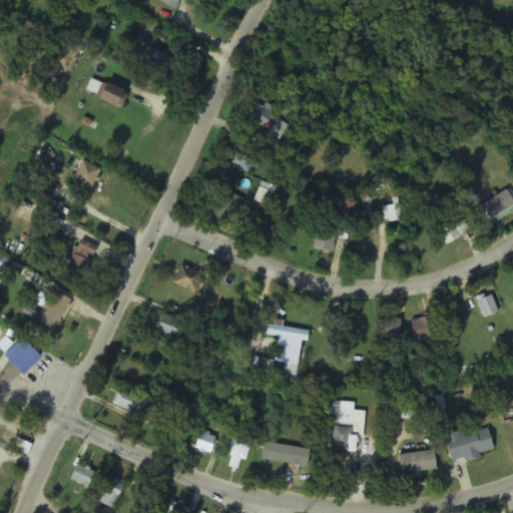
[(161,0),(160,2),(179,8),(181,0),(161,0)]
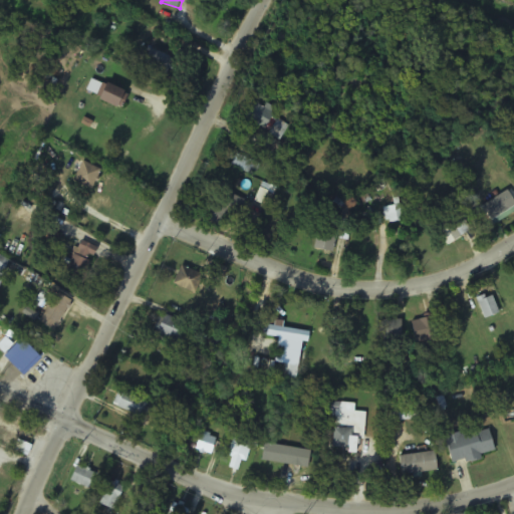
[(177,59),(152,47),(145,62),(169,74),(177,59)]
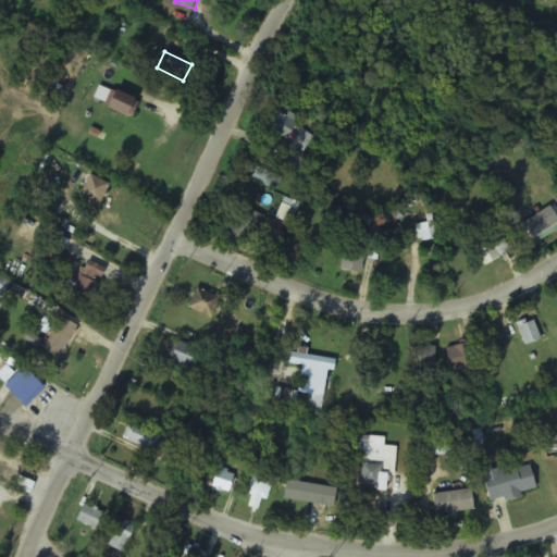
[(141,101),(120,91),(112,108),(133,118),(141,101)]
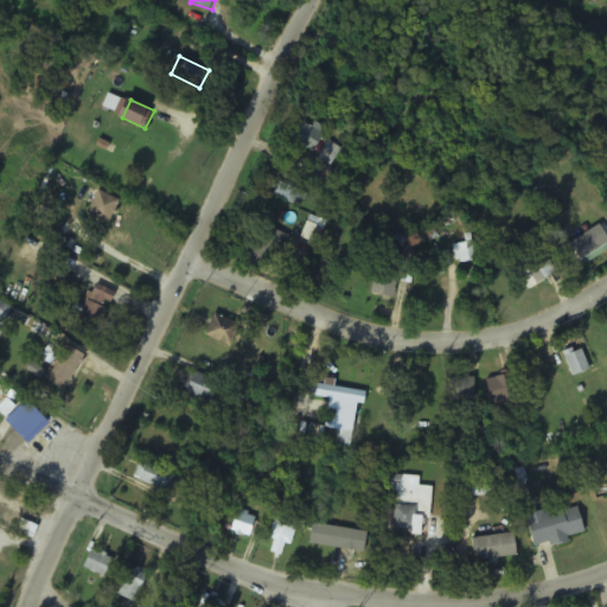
[(326,133),(296,117),(286,139),(333,163),(340,147),(323,139),(326,133)]
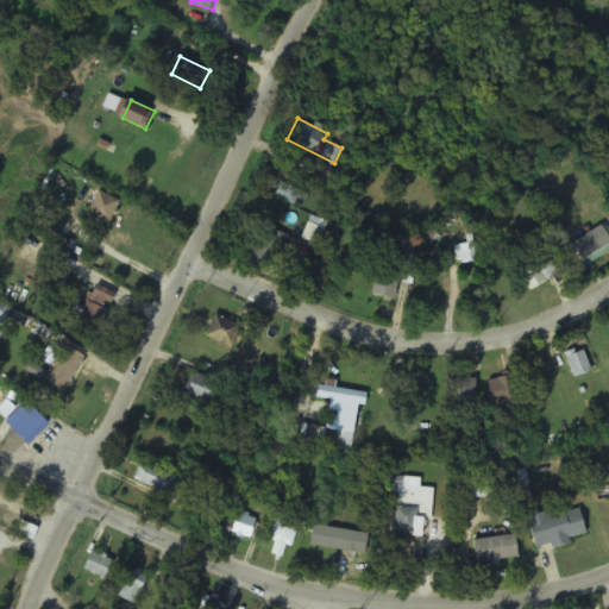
[(121,205),(101,192),(88,212),(107,226),(121,205)]
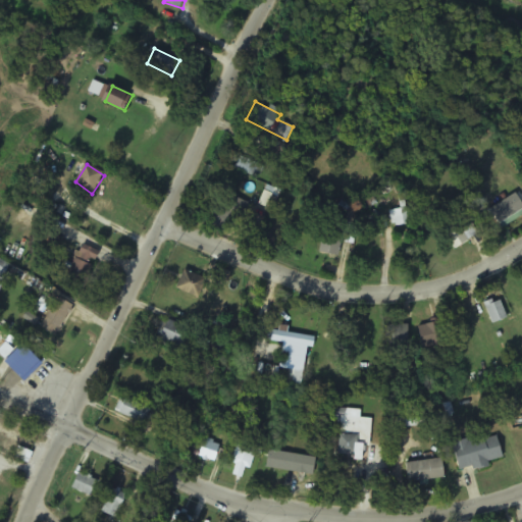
[(278,191),(267,186),(259,204),(270,209),(278,191)]
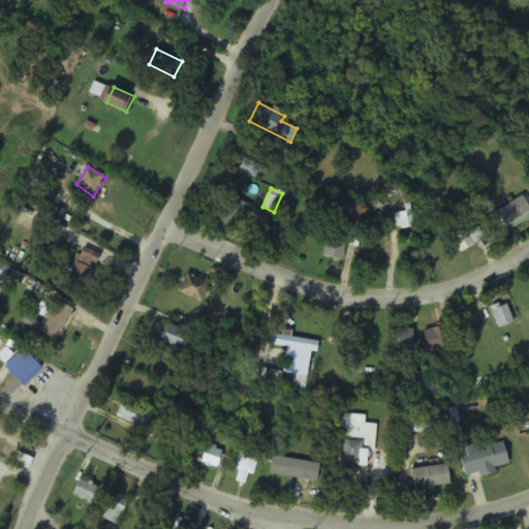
[(245,221),(252,207),(220,191),(206,223),(225,232),(234,215),(245,221)]
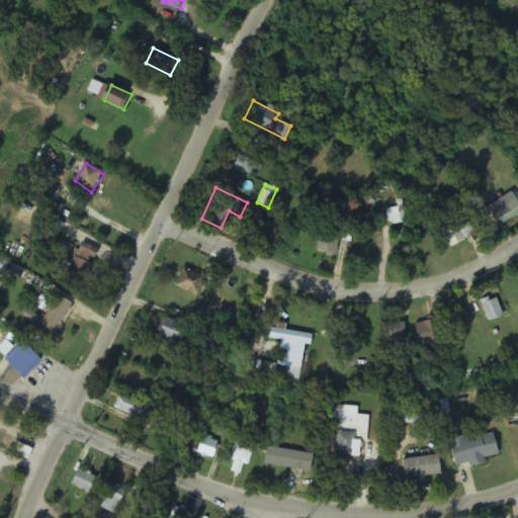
[(484,208),(492,225),(517,209),(517,208),(509,193),(484,208)]
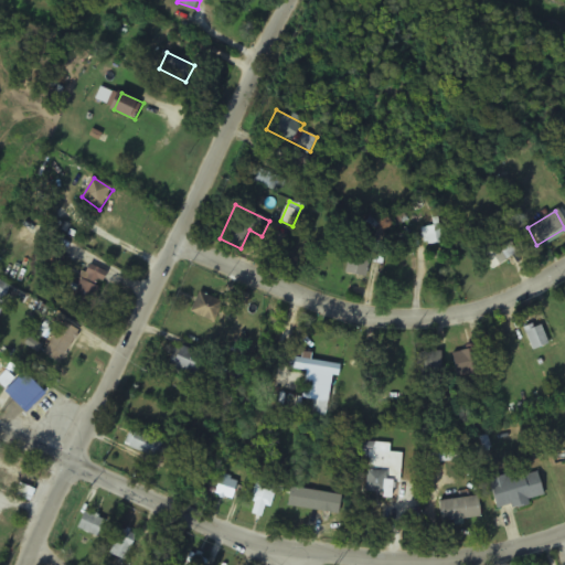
[(476,256),(493,272),(505,257),(488,242),(476,256)]
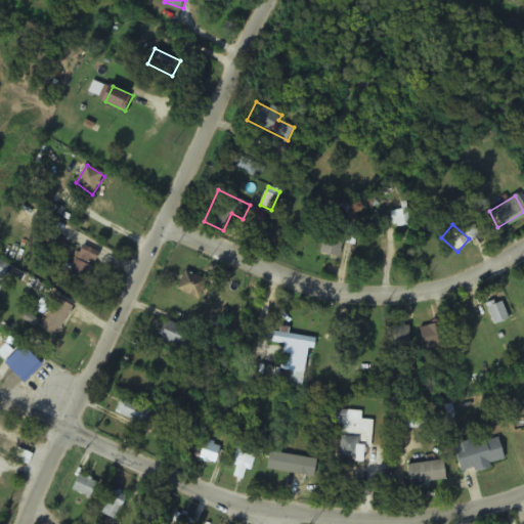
[(345,234),(326,230),(321,253),(340,257),(345,234)]
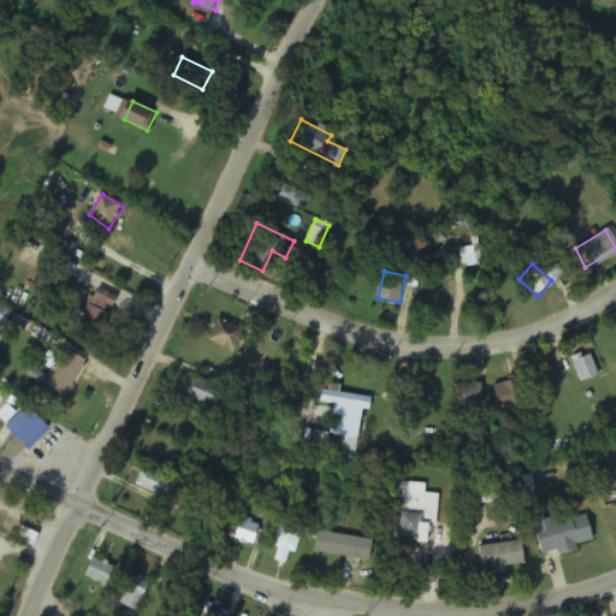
[(101,338),(118,297),(96,288),(78,330),(101,338)]
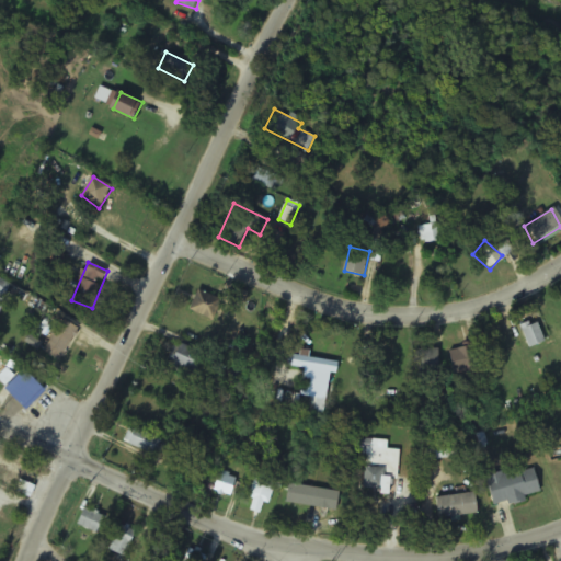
[(189,312),(213,322),(221,299),(198,289),(189,312)]
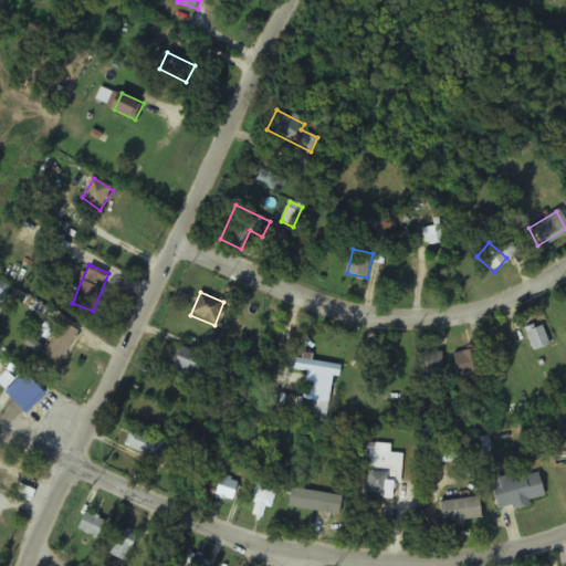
[(62,365),(79,331),(61,322),(44,355),(62,365)]
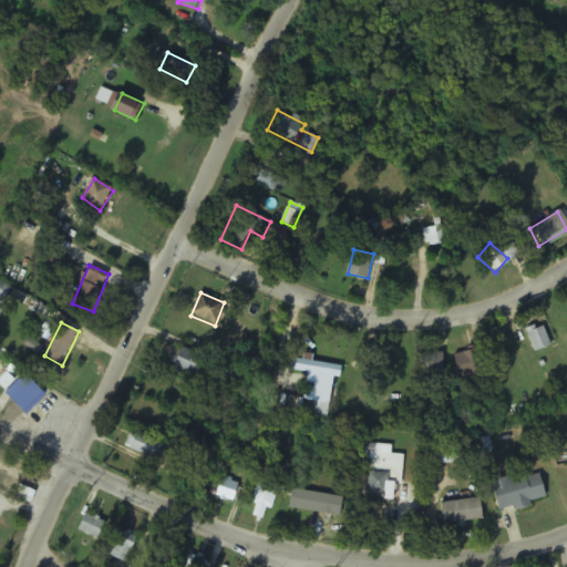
[(548,348),(542,328),(525,333),(532,353),(548,348)]
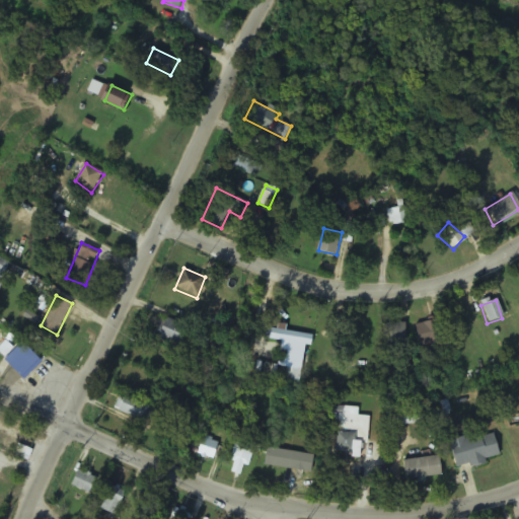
[(149,335),(182,349),(191,329),(157,315),(149,335)]
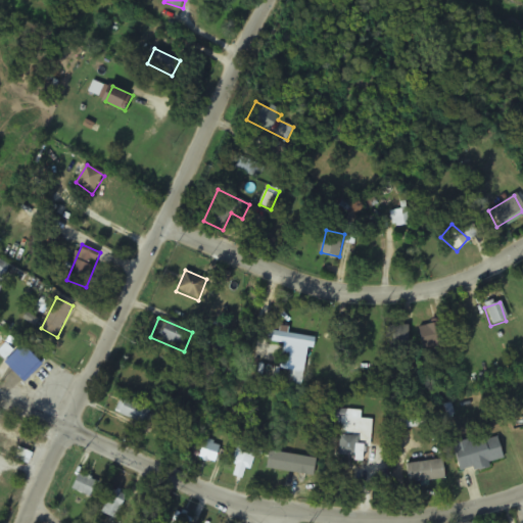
[(424,348),(445,346),(443,324),(422,326),(424,348)]
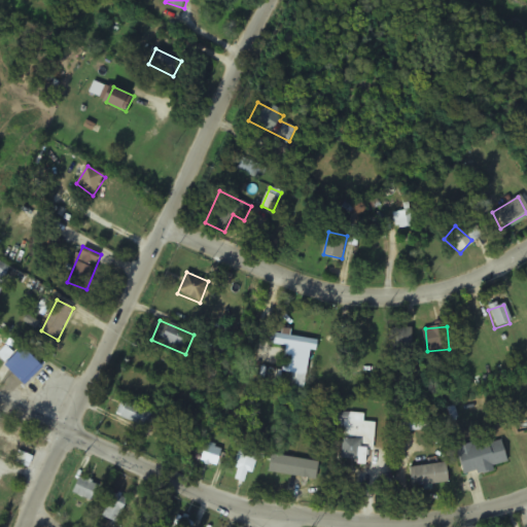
[(317,343),(272,331),(270,341),(315,352),(317,343)]
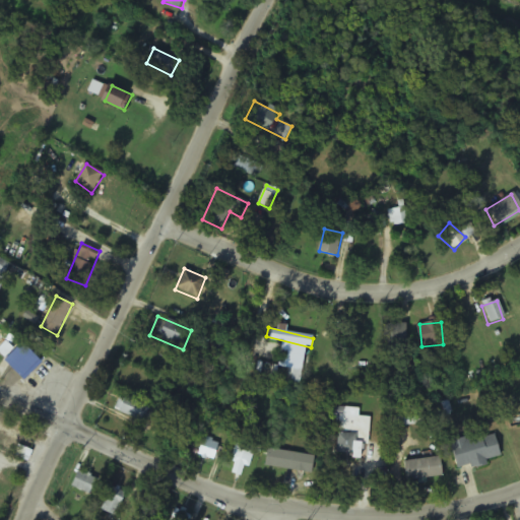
[(219,360),(228,341),(217,336),(209,355),(219,360)]
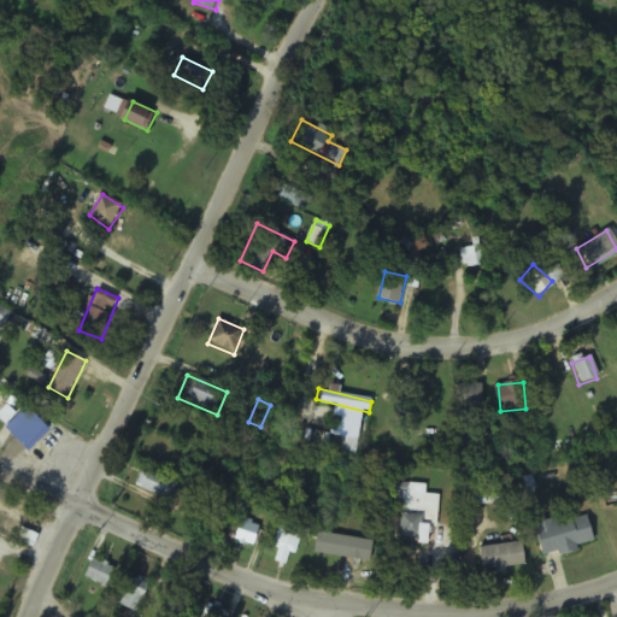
[(10,433),(29,451),(50,429),(30,411),(10,433)]
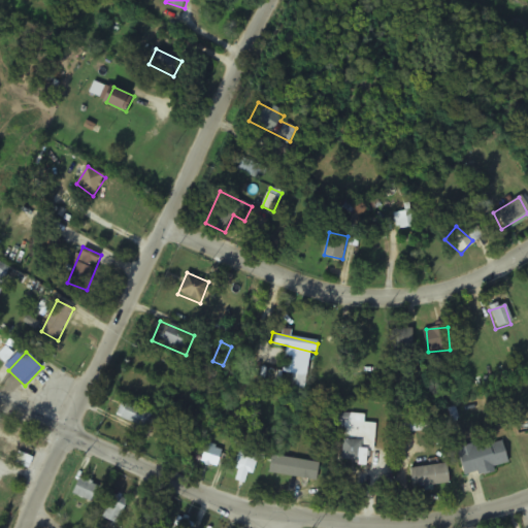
[(153,413),(123,400),(117,416),(145,429),(153,413)]
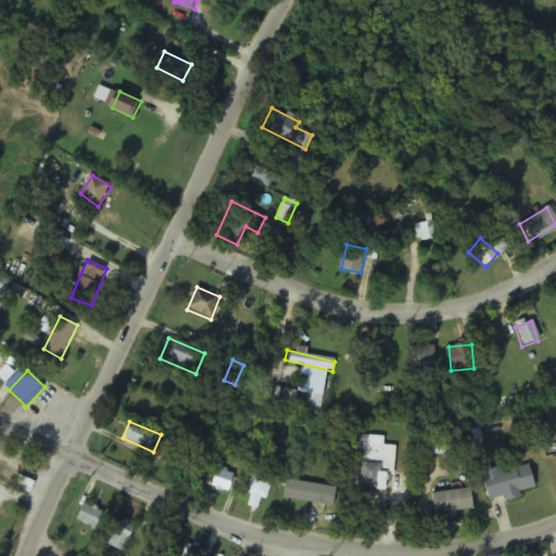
[(384,438),(363,437),(361,460),(363,462),(361,488),(391,489),(394,445),(384,445),(384,438)]
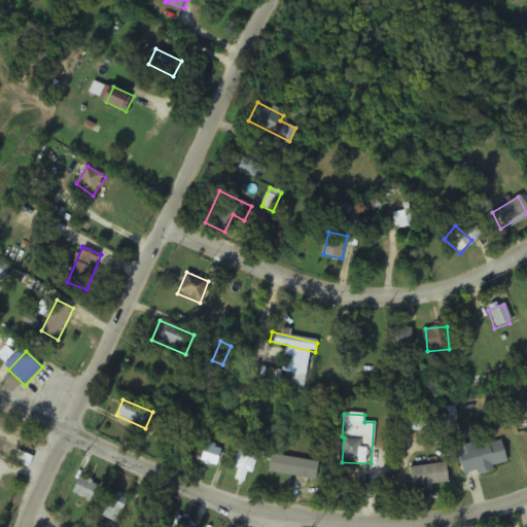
[(394,431),(427,430),(427,415),(393,416),(394,431)]
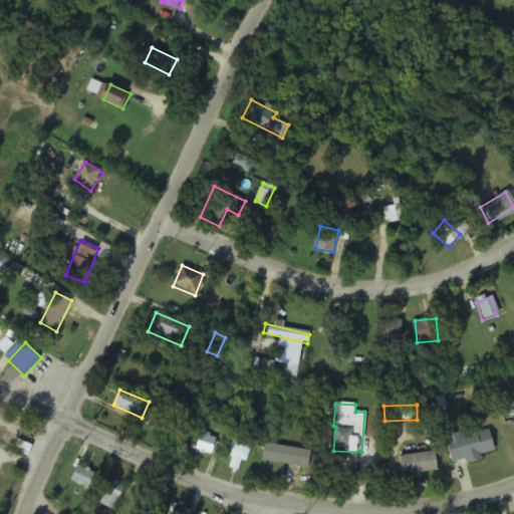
[(447,439),(455,465),(483,458),(482,455),(497,451),(491,427),(447,439)]
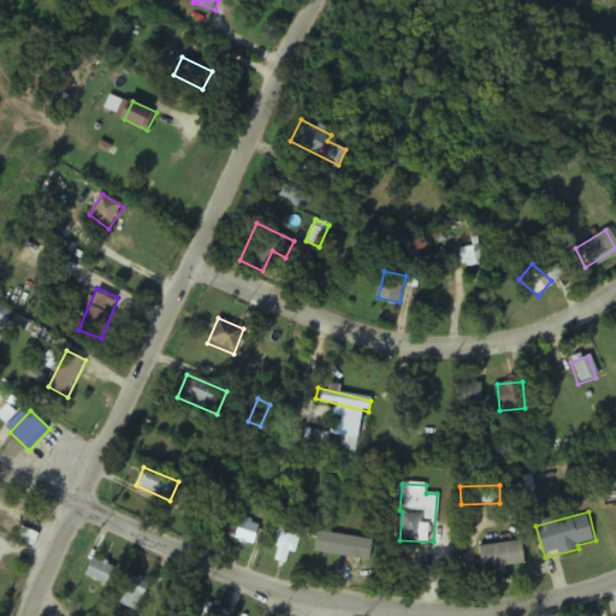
[(254,545),(259,526),(238,521),(234,540),(254,545)]
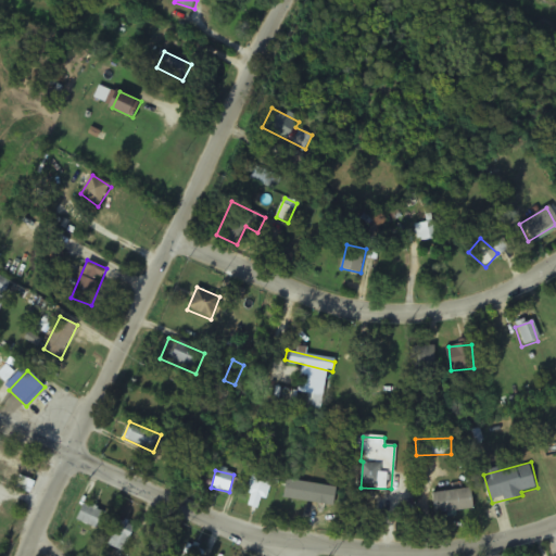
[(263,503),(273,482),(255,474),(245,494),(263,503)]
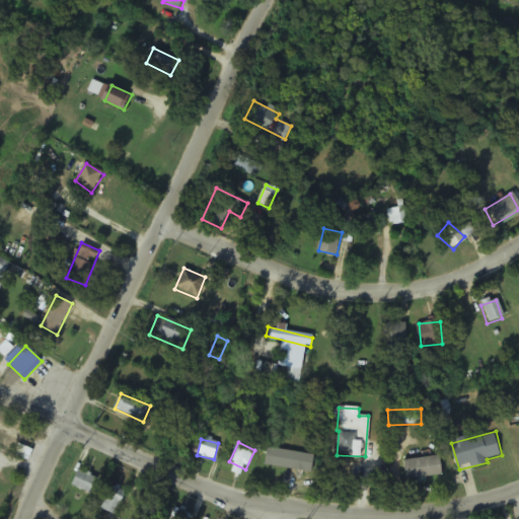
[(265,465),(312,473),(315,455),(268,448),(265,465)]
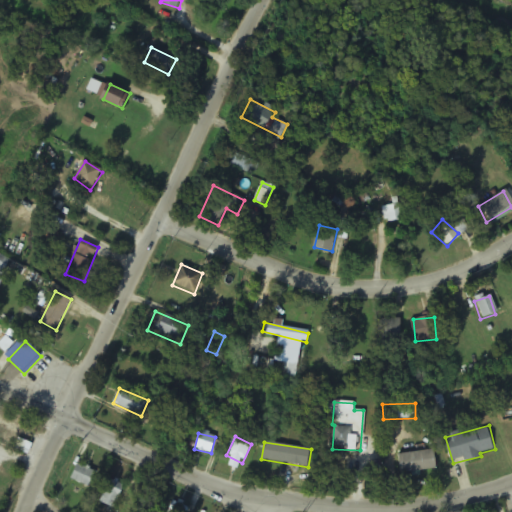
[(400,474),(438,470),(436,451),(398,454),(400,474)]
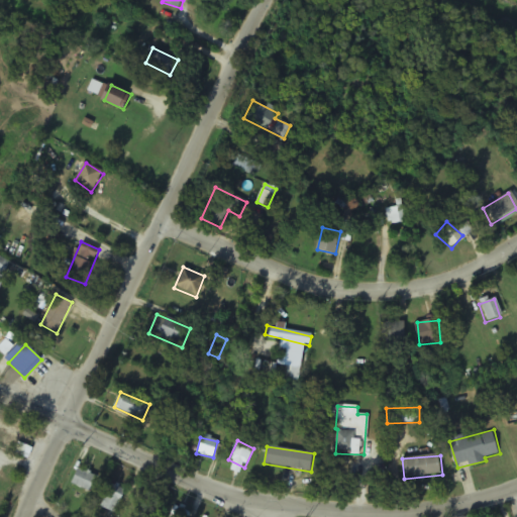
[(386,473),(386,458),(375,458),(375,473),(386,473)]
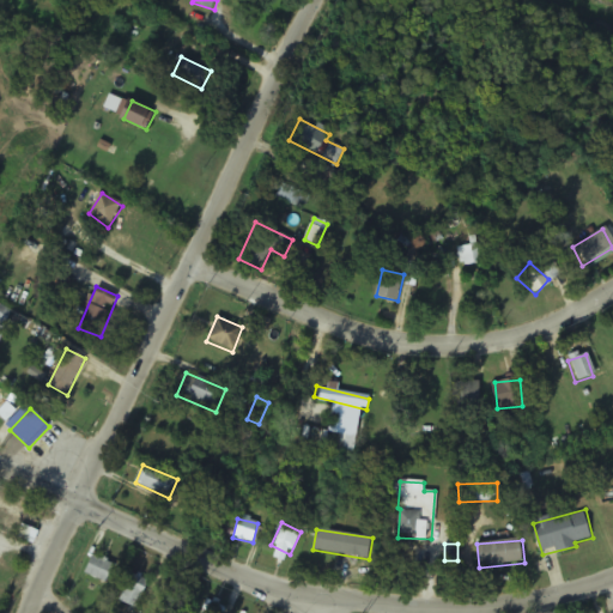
[(115,564),(91,556),(85,575),(109,583),(115,564)]
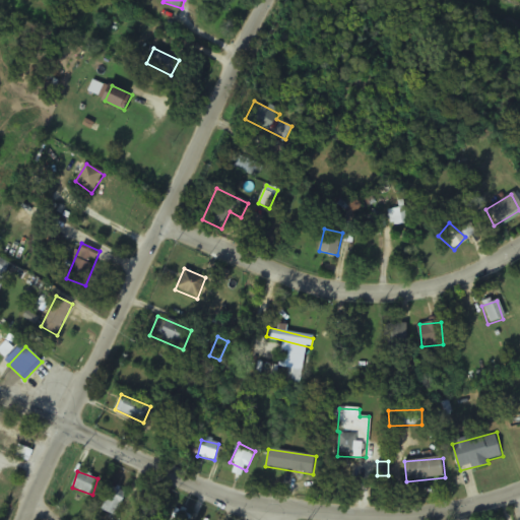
[(111,519),(128,495),(114,486),(96,512),(108,519),(111,519)]
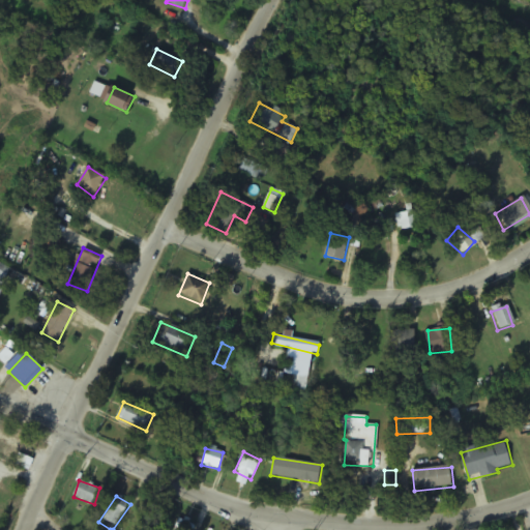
[(194,529),(196,527),(181,518),(173,529),(194,529)]
